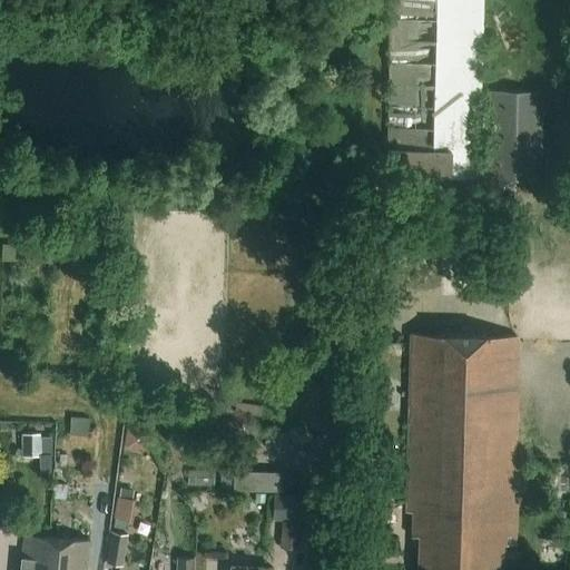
[(391,0),(387,178),(480,179),(541,180),(543,92),(488,91),(485,173),(481,173),(483,91),(484,0),(391,0)]
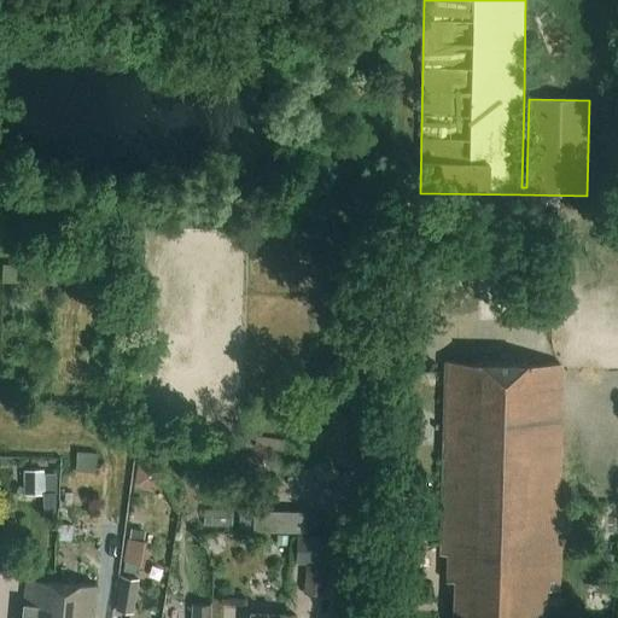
[(3,264),(3,283),(15,284),(16,266),(3,264)]
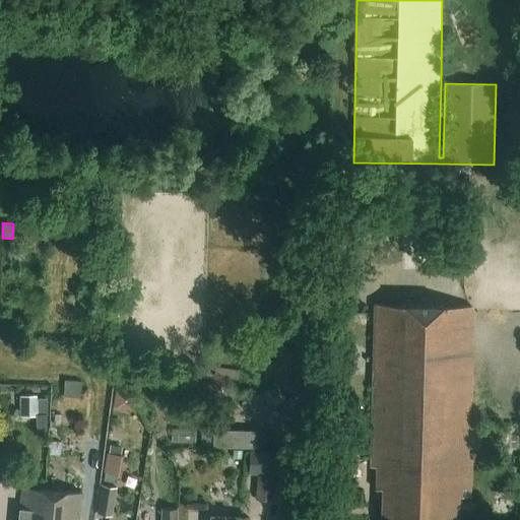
[(31,224),(30,239),(33,239),(45,240),(46,225),(31,224)]
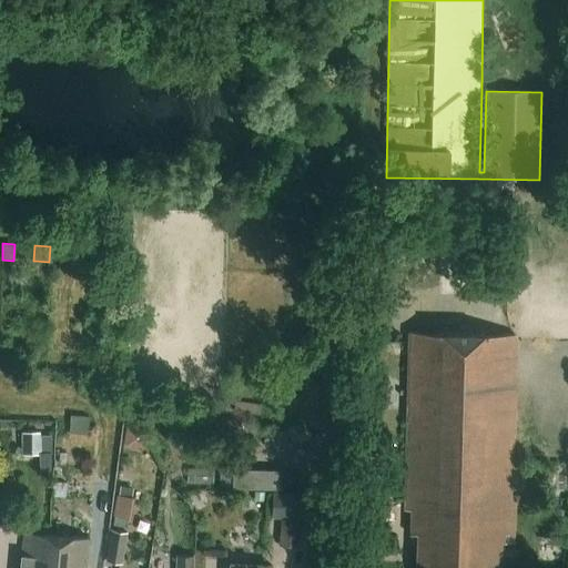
[(505,543),(511,543),(517,334),(411,332),(406,509),(413,509),(412,534),(417,534),(416,567),(493,567),(505,567),(505,543)]
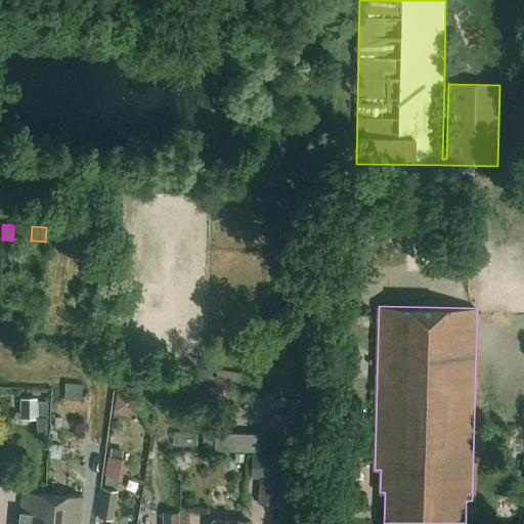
[(276,348),(275,395),(308,396),(309,349),(276,348)]
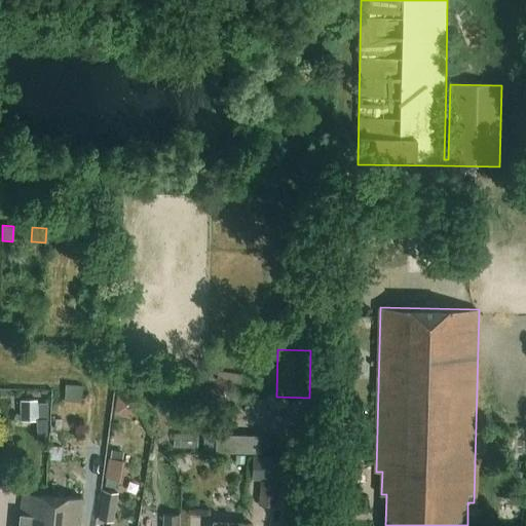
[(218,372),(217,380),(242,382),(243,375),(218,372)]
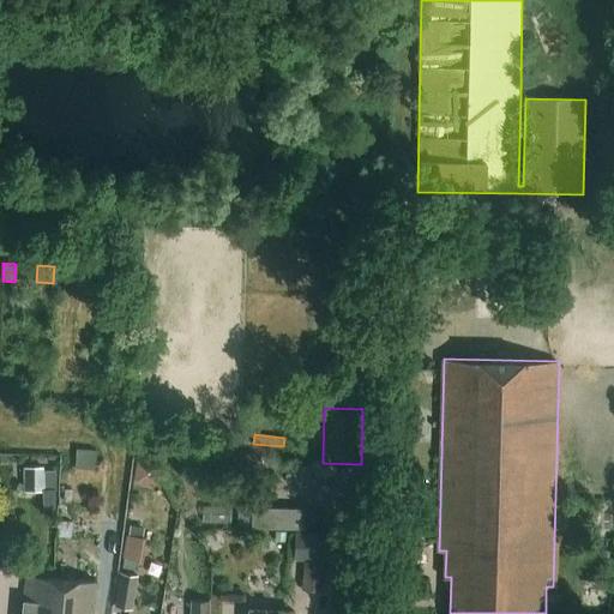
[(95,469),(96,451),(78,450),(77,468),(95,469)]
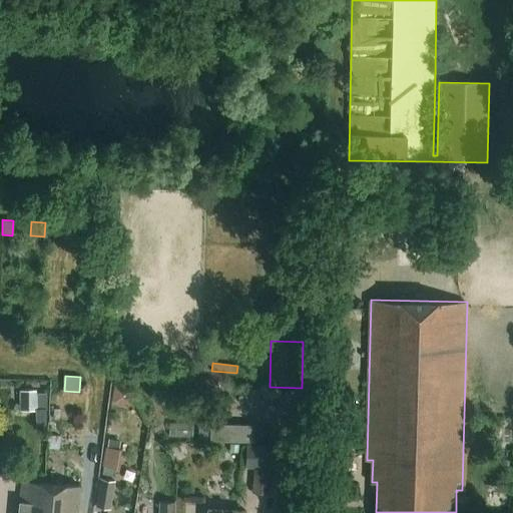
[(20,391),(21,411),(36,411),(35,391),(20,391)]
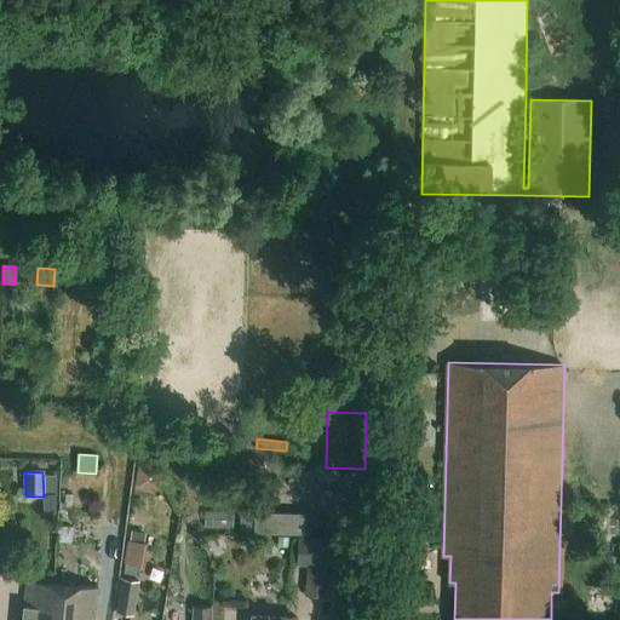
[(254,534),(308,537),(309,515),(254,512),(254,534)]
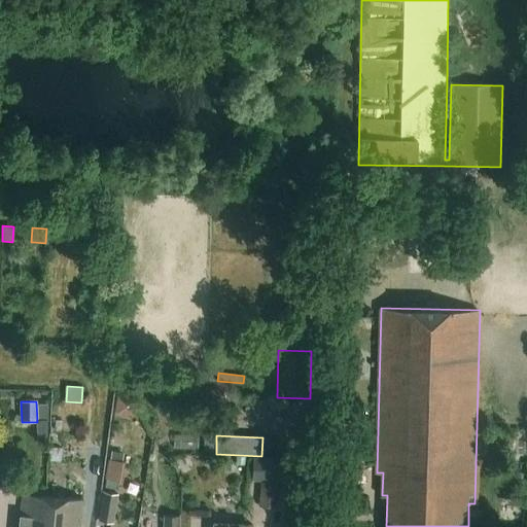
[(0,487),(12,488),(13,456),(0,456),(0,487)]
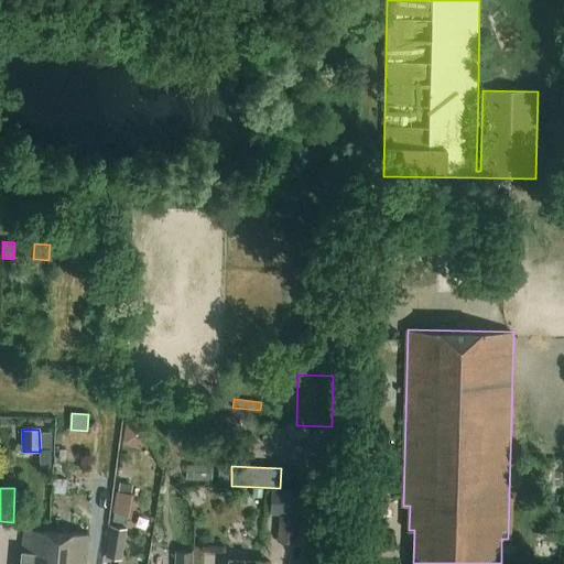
[(252,488),(251,497),(263,498),(264,489),(252,488)]
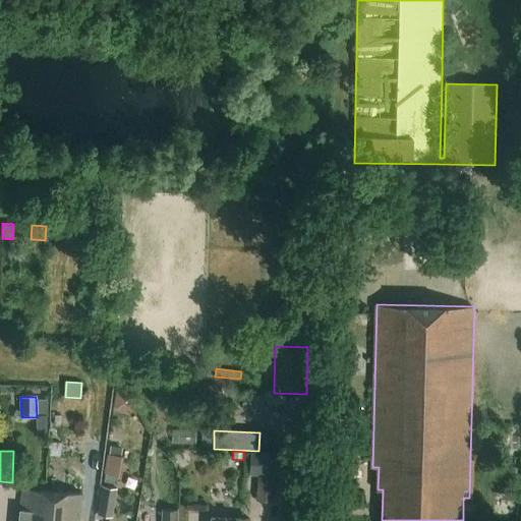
[(288,478),(290,454),(251,452),(250,476),(256,476),(276,477),(288,478)]
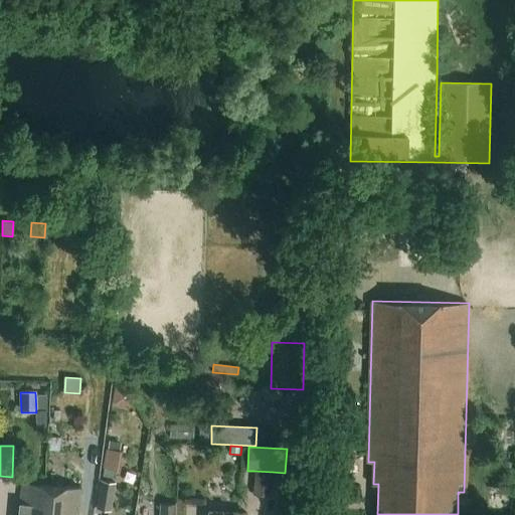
[(119,471),(122,452),(107,449),(104,468),(119,471)]
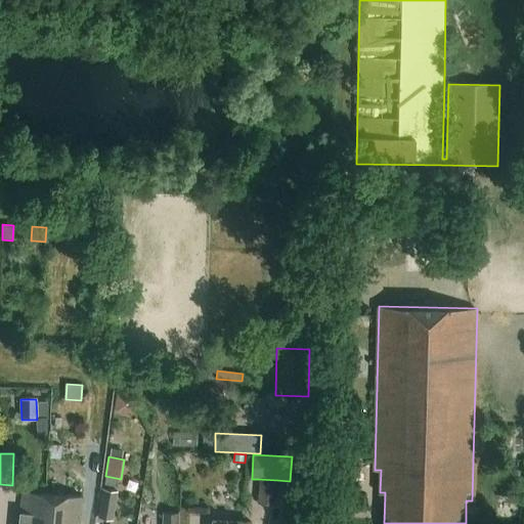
[(276,505),(277,480),(258,479),(257,504),(276,505)]
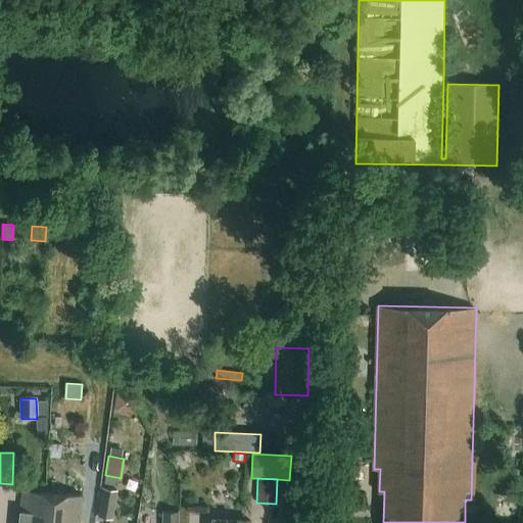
[(103,487),(98,516),(113,518),(119,489),(103,487)]
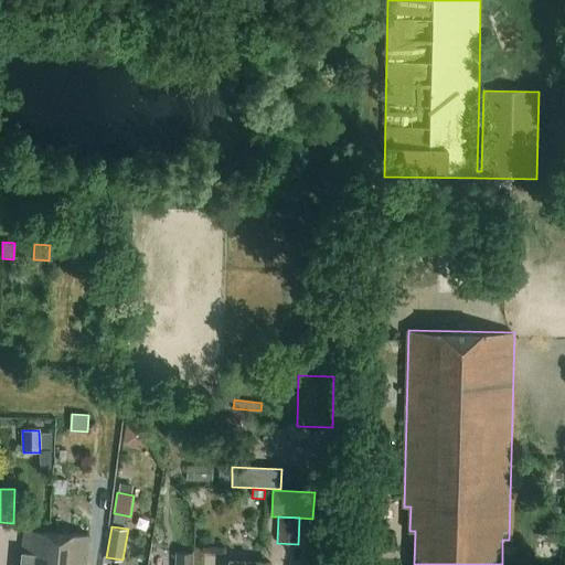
[(22,552),(20,564),(87,564),(91,535),(51,532),(27,529),(24,552),(22,552)]
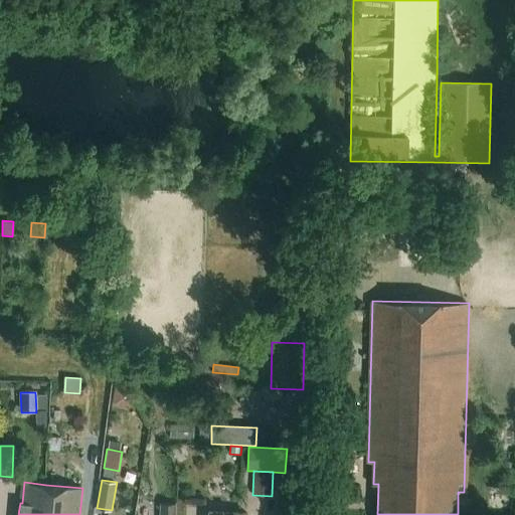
[(175,514),(176,502),(160,502),(159,514),(175,514)]
